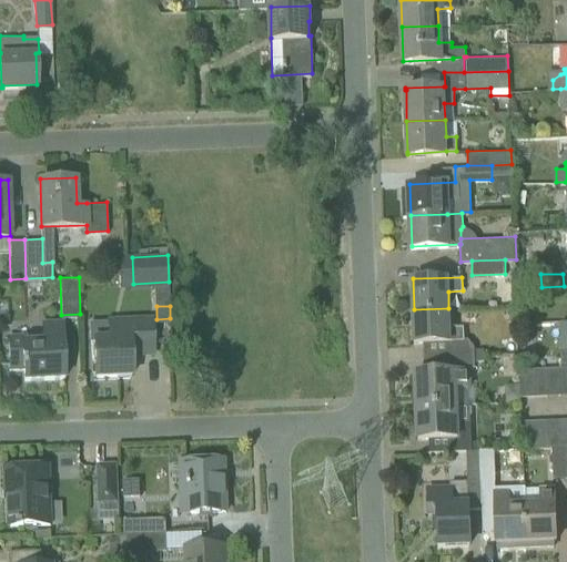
[(449,326),(448,308),(414,309),(415,340),(448,339),(448,355),(485,353),(485,347),(475,348),(475,345),(469,338),(464,338),(464,326),(449,326)]
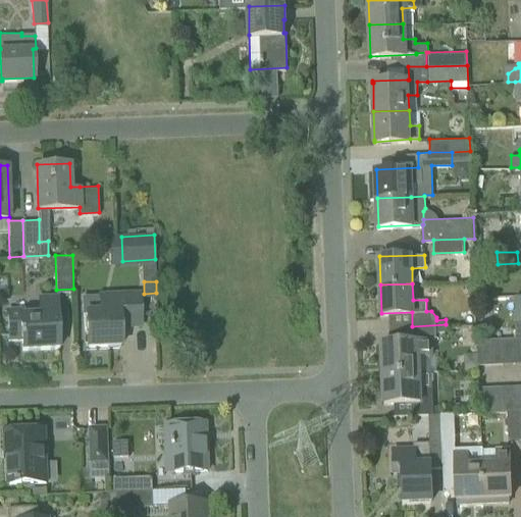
[(102,296),(83,296),(84,314),(87,314),(88,323),(89,344),(108,344),(108,345),(120,345),(119,343),(121,343),(120,325),(119,316),(140,315),(139,291),(119,292),(101,293),(102,296)]
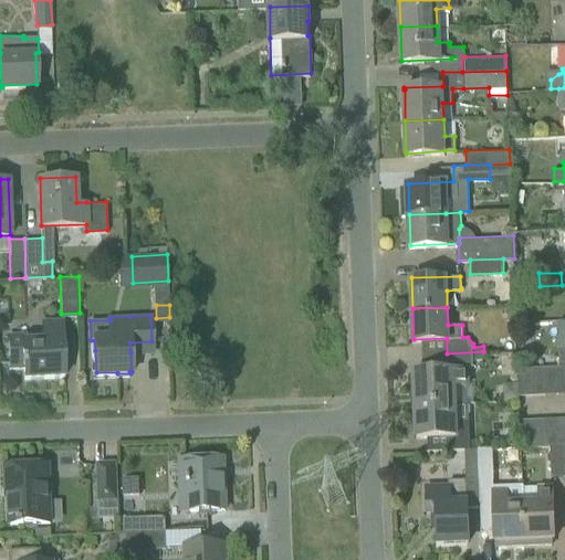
[(42,320),(43,329),(9,331),(8,344),(9,366),(24,365),(24,376),(64,373),(62,319),(42,320)]
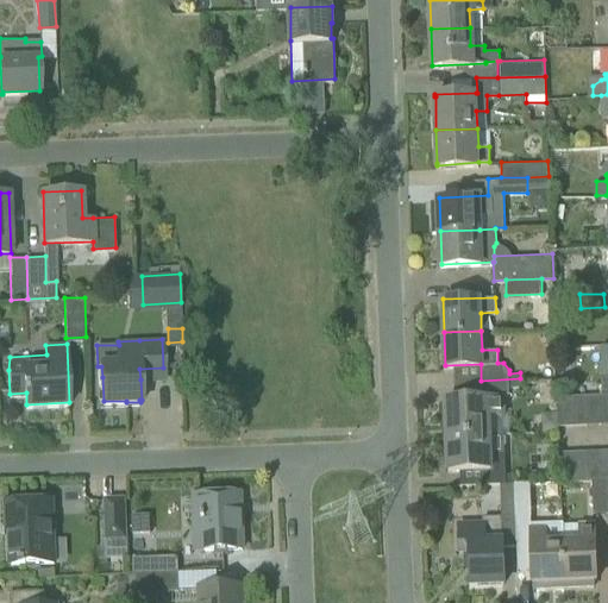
[(503,412),(503,399),(511,389),(509,385),(520,384),(520,378),(481,381),(482,397),(446,399),(447,433),(489,432),(488,413),(503,412)]
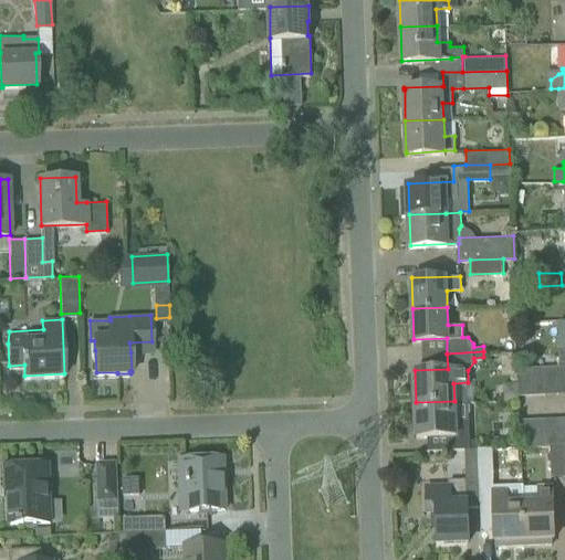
[(545,391),(544,365),(531,366),(532,391),(545,391)]
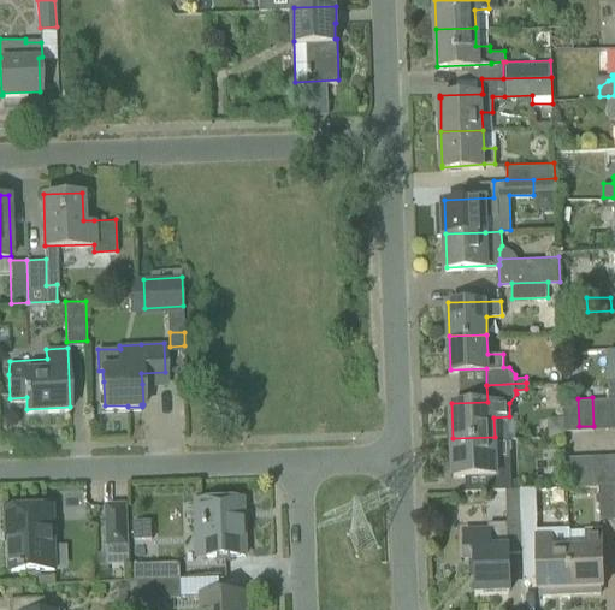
[(593,426),(608,426),(607,397),(592,397),(593,426)]
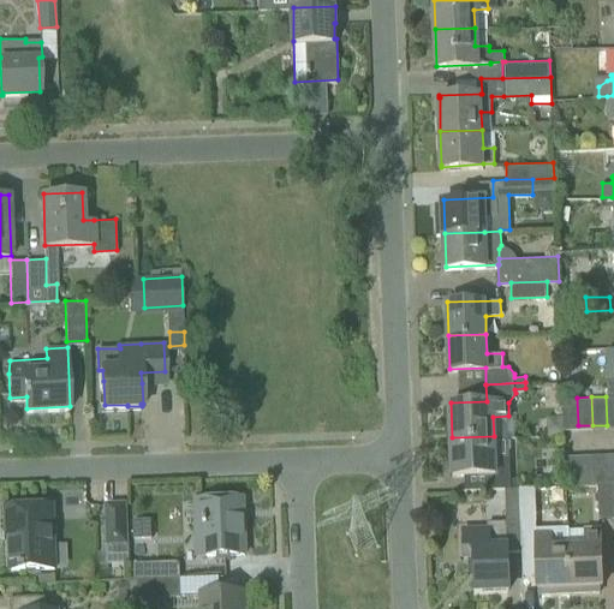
[(564,427),(578,425),(577,398),(562,398),(564,427)]
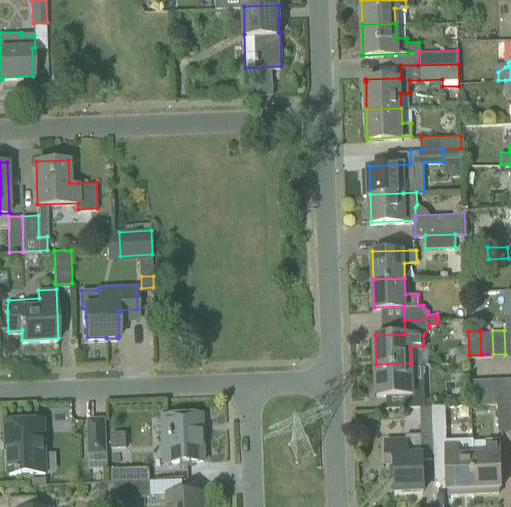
[(411,378),(411,363),(376,364),(377,394),(407,393),(408,405),(421,405),(432,404),(431,398),(425,396),(424,378),(411,378)]
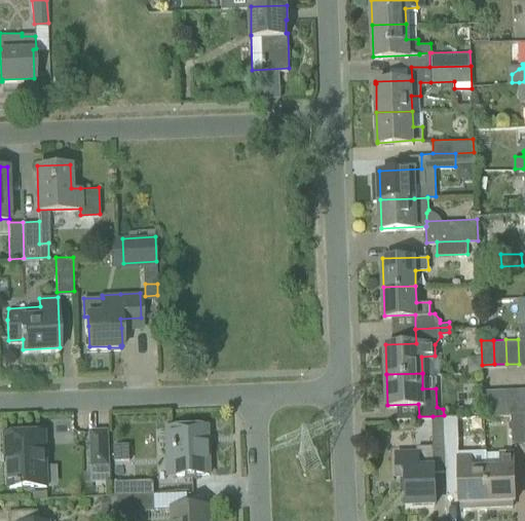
[(495,414),(508,413),(507,388),(494,389),(495,414)]
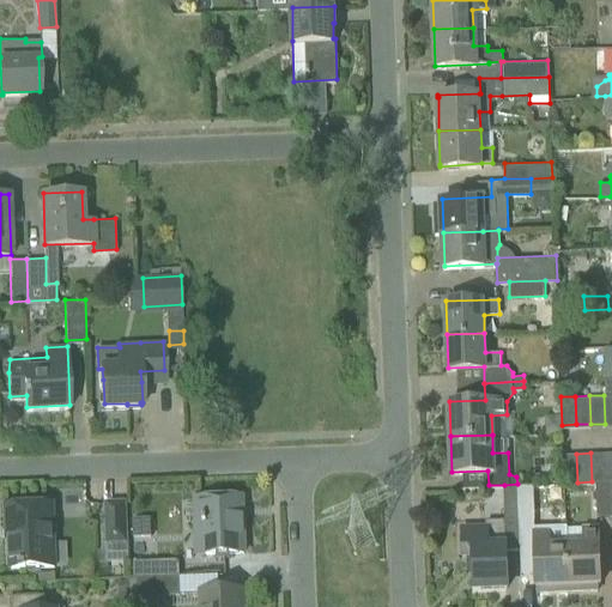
[(592,481),(597,481),(606,481),(605,453),(591,453),(592,481)]
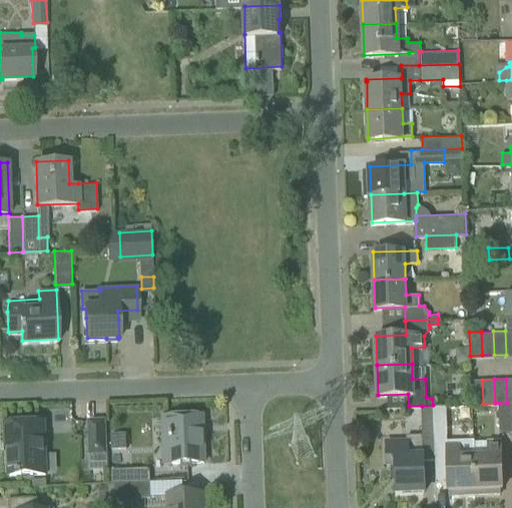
[(482,380),(471,380),(472,404),(483,404),(482,380)]
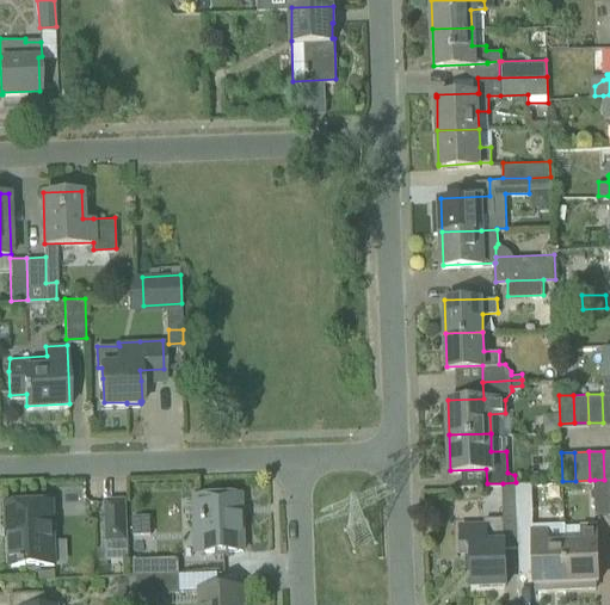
[(604,480),(595,480),(596,513),(609,512),(609,480),(604,480)]
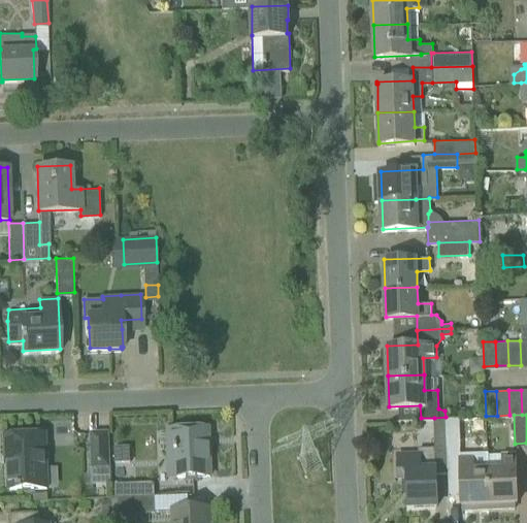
[(459,417),(447,417),(448,447),(449,471),(461,470),(462,502),(464,501),(464,508),(490,507),(489,469),(488,452),(472,453),(461,453),(460,447),(459,417)]
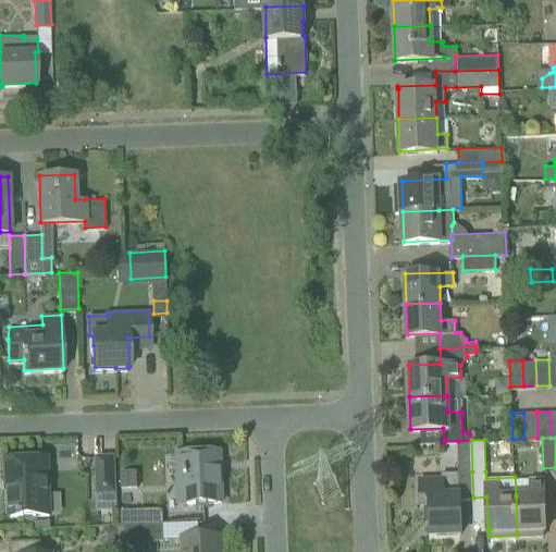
[(178,451),(178,469),(184,469),(184,474),(186,474),(187,501),(222,499),(221,467),(220,467),(219,450),(178,451)]
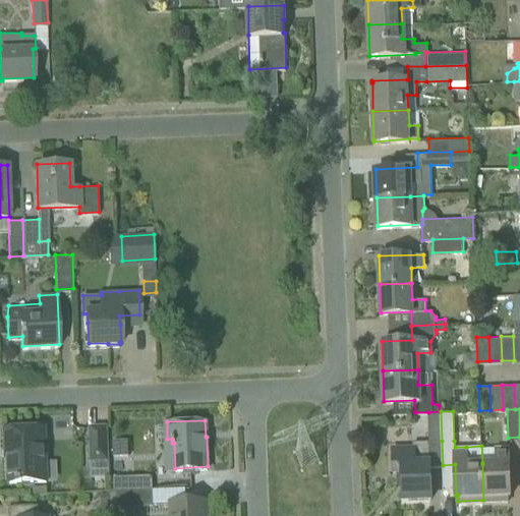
[(107,423),(91,423),(91,444),(91,450),(91,460),(108,459),(107,450),(107,444),(107,423)]
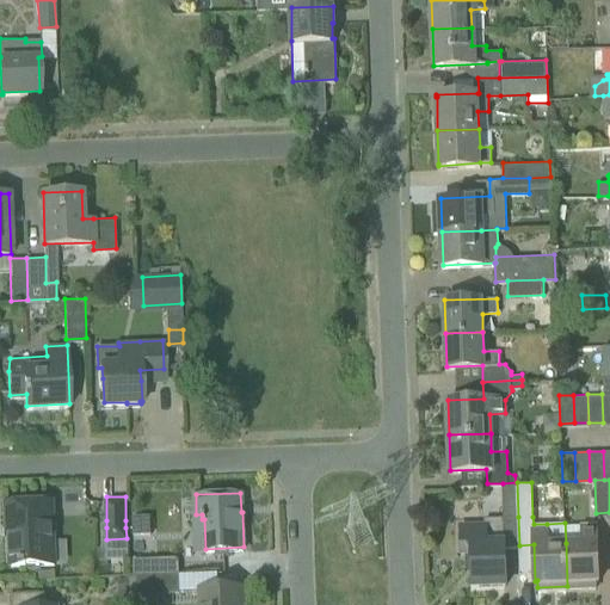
[(11,523),(12,563),(55,561),(53,500),(7,501),(8,523),(11,523)]
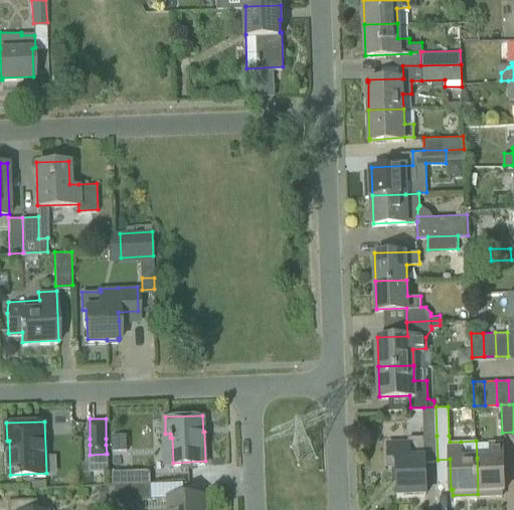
[(127,434),(112,435),(113,449),(128,448),(127,434)]
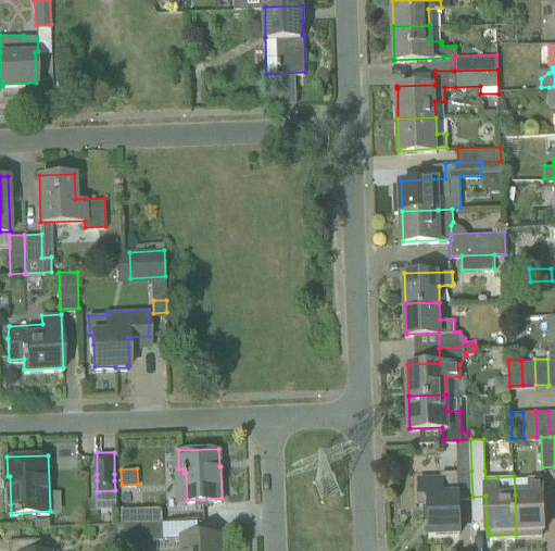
[(442,476),(419,477),(420,501),(430,501),(431,531),(461,530),(459,497),(472,497),(471,471),(458,471),(442,471),(442,476)]
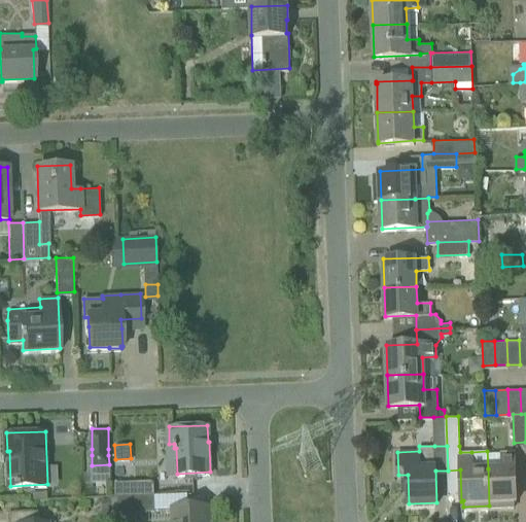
[(502,467),(488,468),(489,506),(515,505),(514,499),(517,499),(515,450),(501,451),(502,467)]
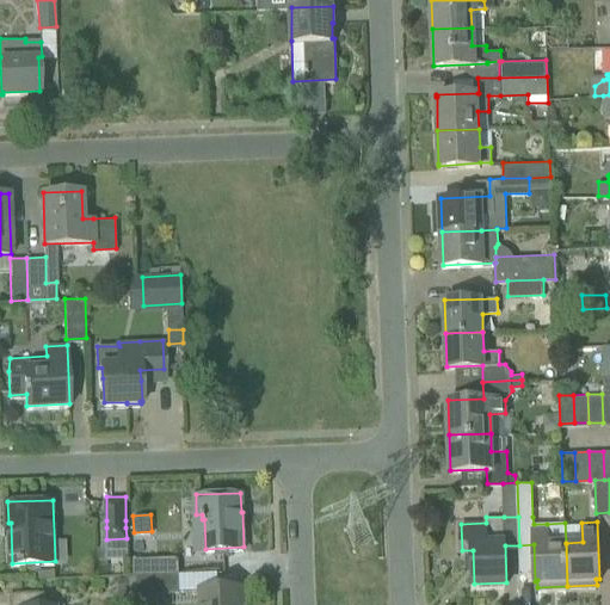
[(155,555),(129,556),(130,573),(137,573),(156,572),(155,555)]
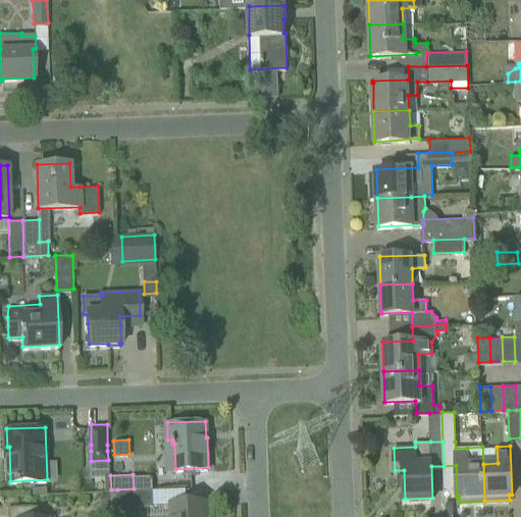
[(134,488),(117,489),(117,506),(154,504),(154,488),(134,488)]
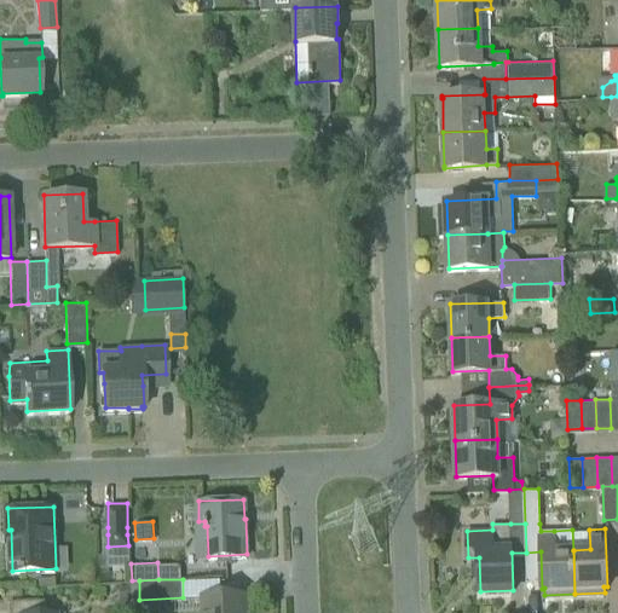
[(202,595),(202,612),(244,612),(243,594),(202,595)]
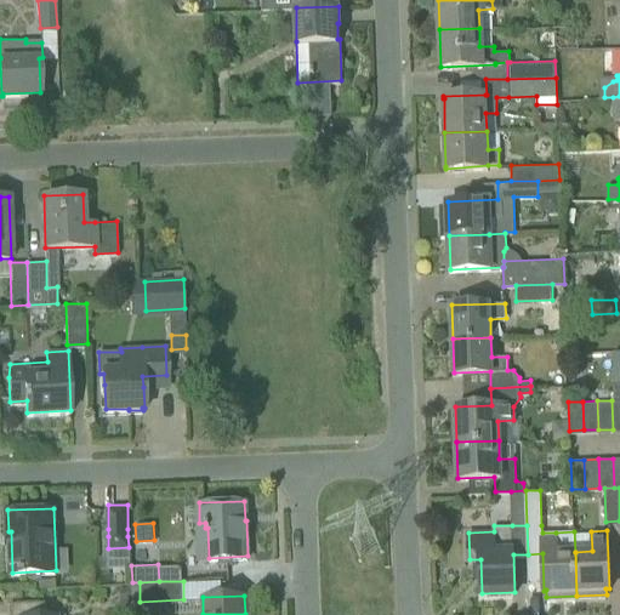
[(58,614),(55,614),(45,614),(45,599),(11,602),(11,614),(58,614)]
